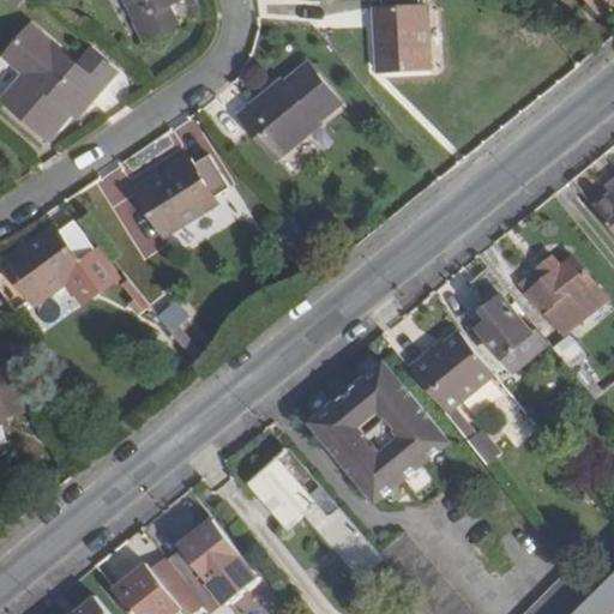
[(170,7),(184,0),(125,0),(138,24),(170,7)]
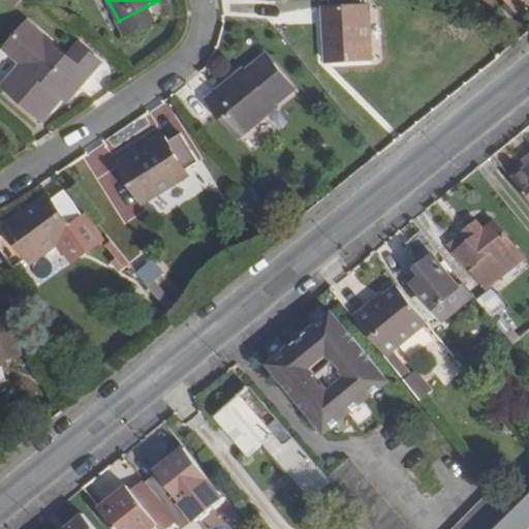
[(370,6),(364,6),(363,0),(330,0),(331,8),(325,8),(329,62),(373,60),(370,6)]
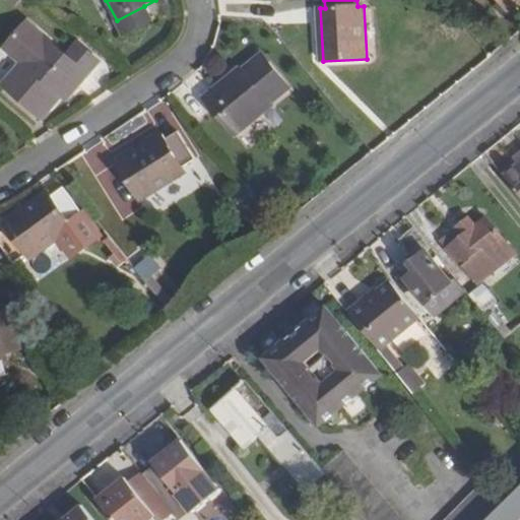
[(519,0),(496,0),(509,15),(519,5),(519,0)]
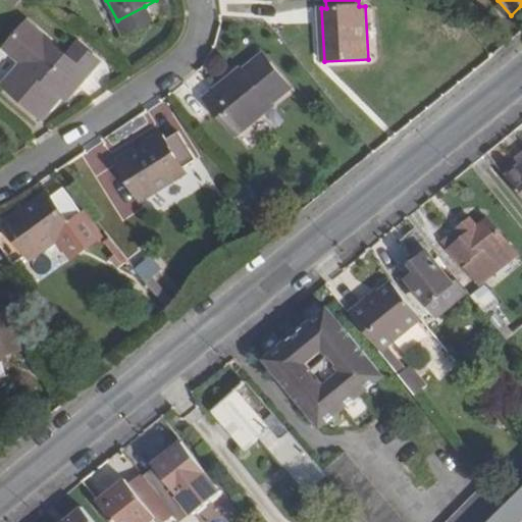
[(154,24),(145,6),(117,20),(113,23),(122,41),(154,24)]
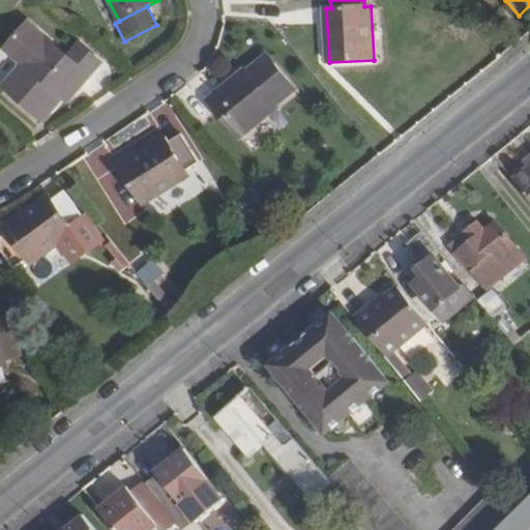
[(3,87),(42,121),(63,98),(74,87),(78,91),(91,76),(28,22),(9,43),(28,60),(23,65),(3,87)]
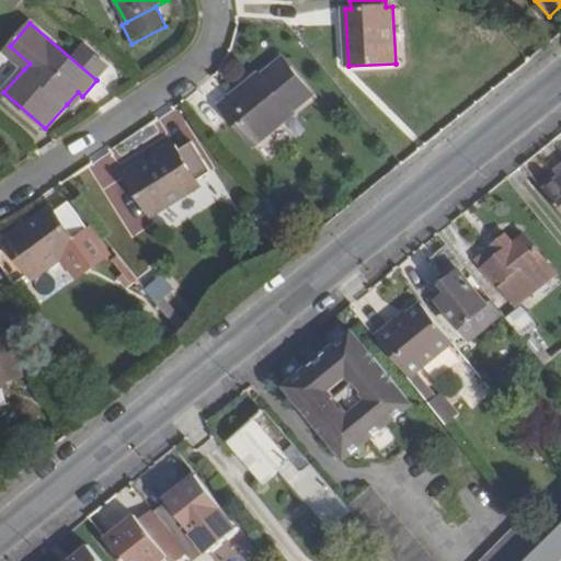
[(10,46),(4,50),(24,69),(30,64),(10,46)]
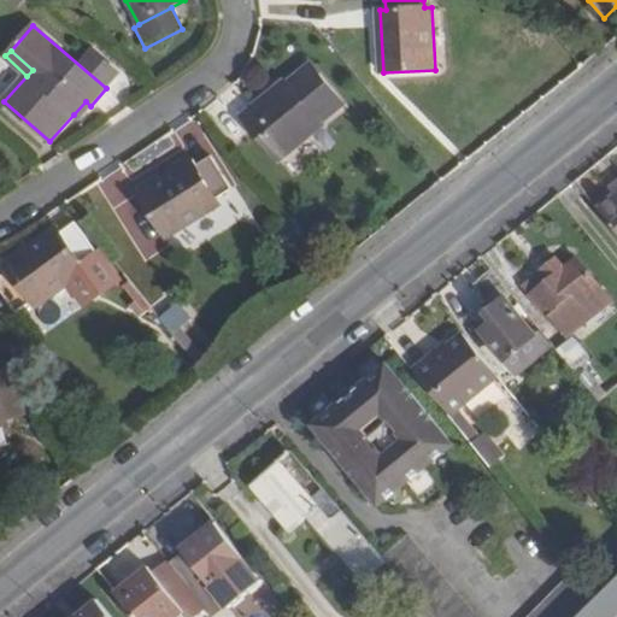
[(344,105),(312,65),(289,84),(282,90),(278,87),(241,116),(277,163),(323,128),(319,123),(344,105)]
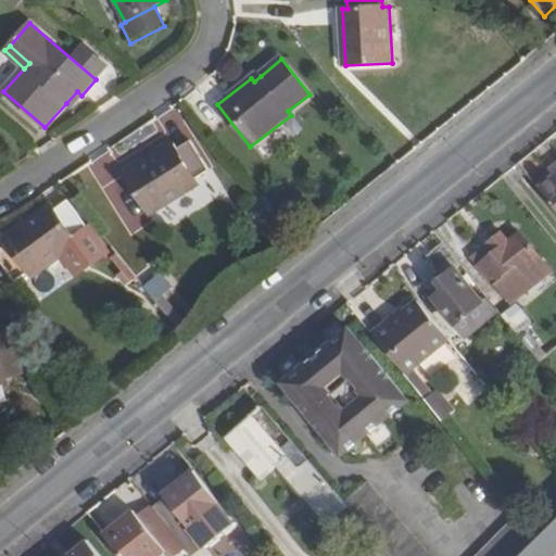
[(261,76),(257,72),(251,78),(254,81),(261,76)]
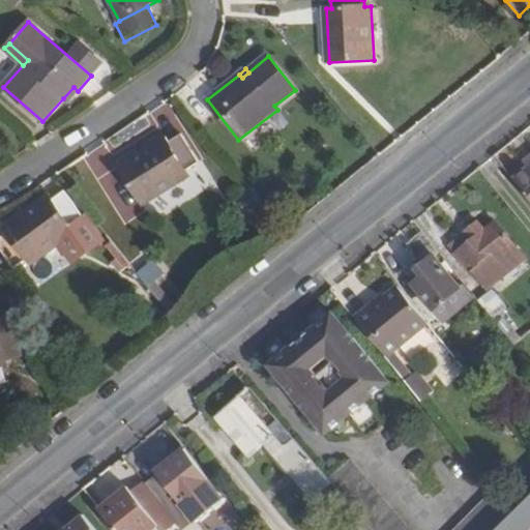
[(74,87),(63,98),(67,102),(78,91),(74,87)]
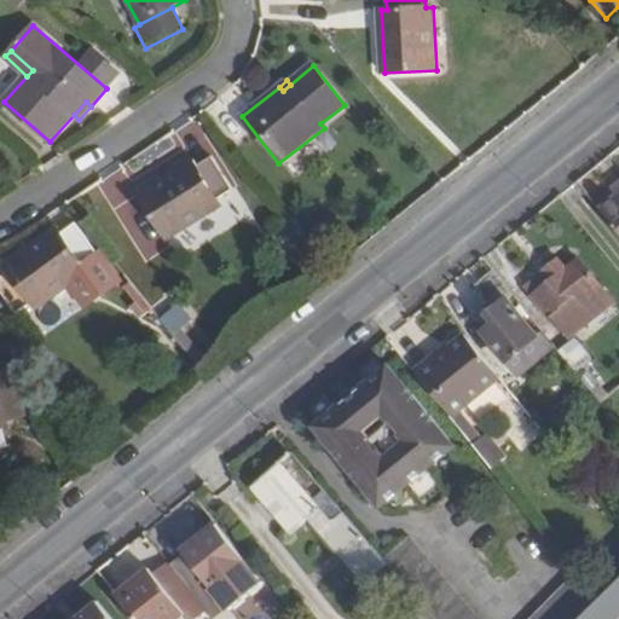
[(213,157),(196,167),(192,162),(140,195),(168,239),(221,206),(218,201),(233,190),(213,157)]
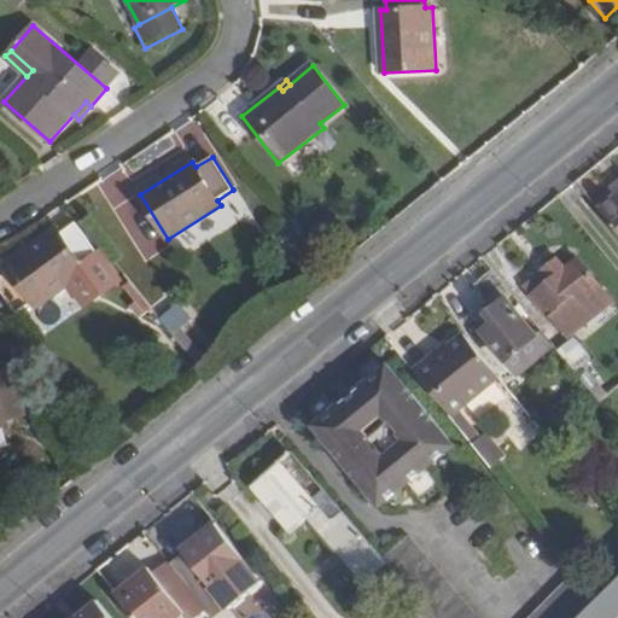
[(617,187),(617,176),(607,186),(613,192),(617,187)]
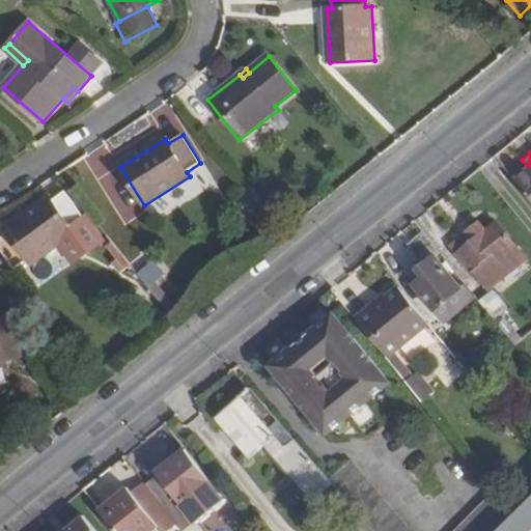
[(530,161),(527,165),(512,176),(530,199),(530,161)]
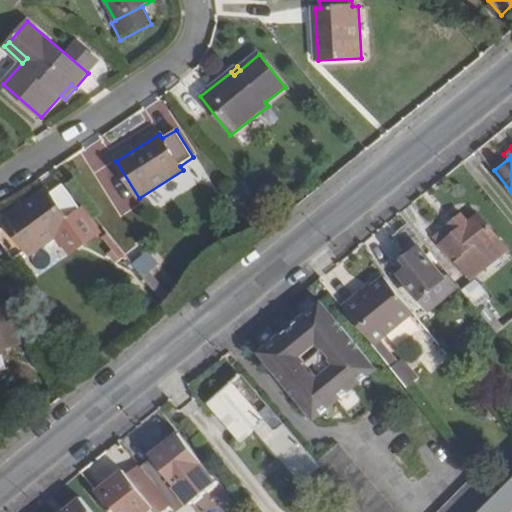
[(72,225),(47,191),(5,220),(8,223),(0,229),(0,240),(14,261),(27,251),(30,256),(72,225)]
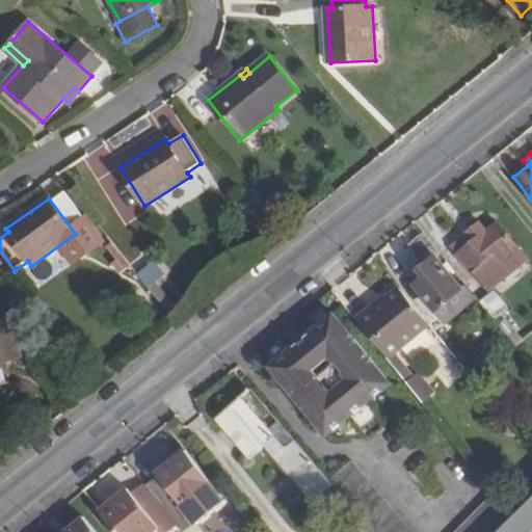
[(484,229),(478,221),(467,231),(473,239),(455,253),(454,253),(472,273),(472,272),(485,290),(525,258),(514,244),(495,220),(484,229)]
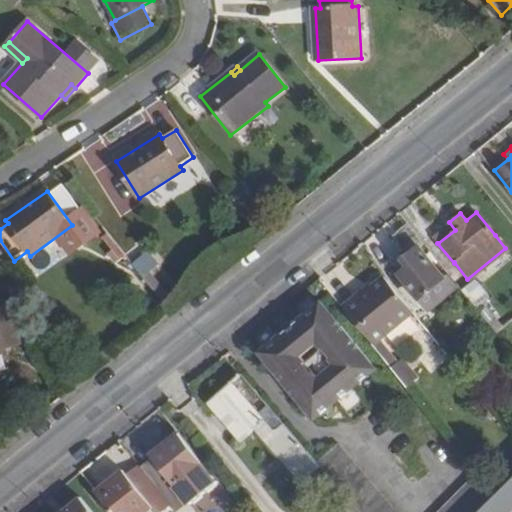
[(442,276),(418,244),(422,242),(413,230),(405,220),(391,232),(407,253),(400,259),(406,266),(397,273),(417,298),(442,276)]
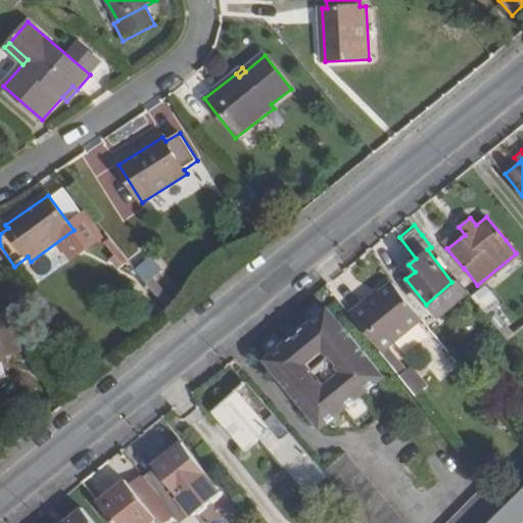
[(465,235),(459,227),(442,241),(447,248),(465,235)]
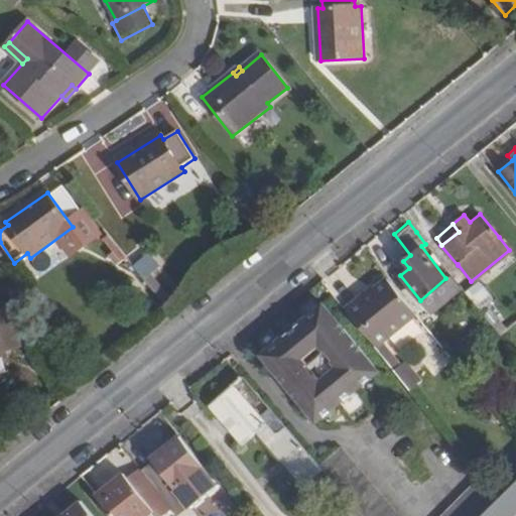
[(420,300),(418,301),(430,315),(462,290),(448,275),(445,278),(420,300)]
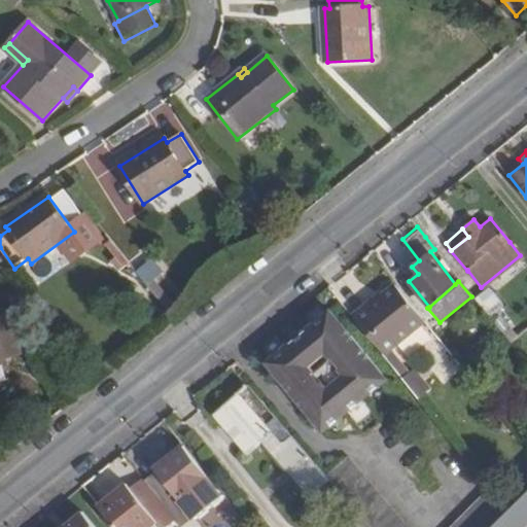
[(365,302),(350,314),(381,352),(423,317),(394,282),(380,294),(381,296),(369,306),(365,302)]
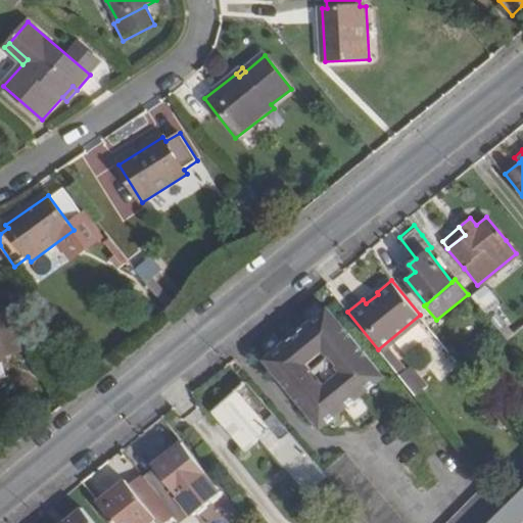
[(471,295),(478,303),(506,338),(518,328),(498,302),(504,298),(489,280),(471,295)]
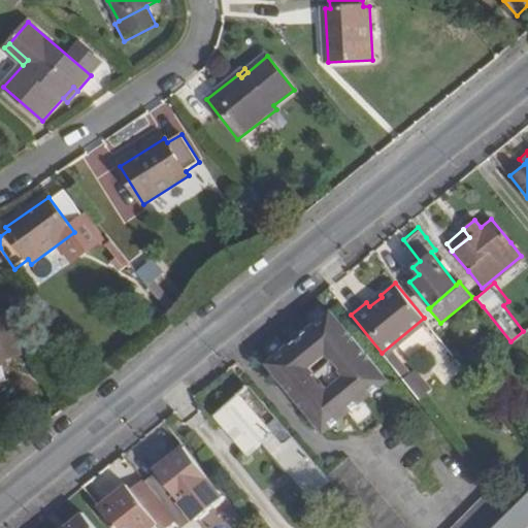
[(381,295),(377,292),(366,302),(369,306),(382,297),(381,295)]
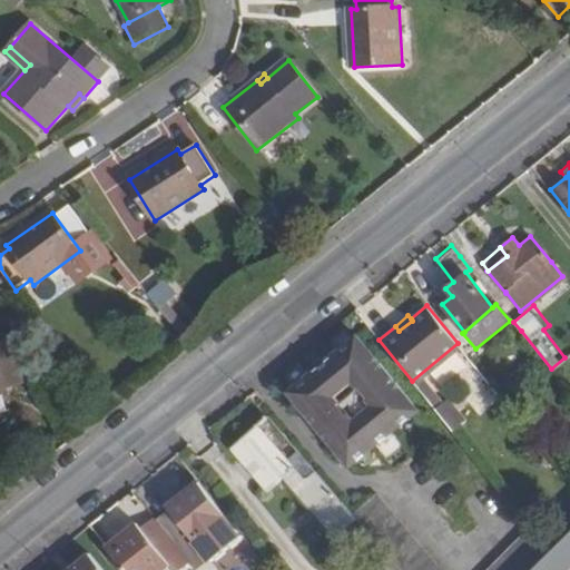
[(349,468),(416,410),(355,336),(287,391),(349,468)]
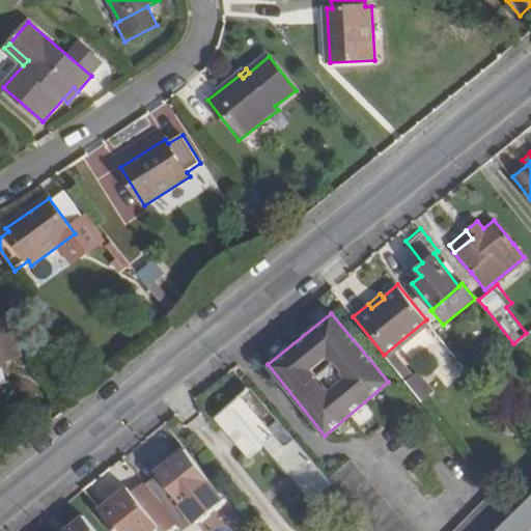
[(0,318),(0,366),(5,365),(4,361),(23,356),(10,316),(0,318)]
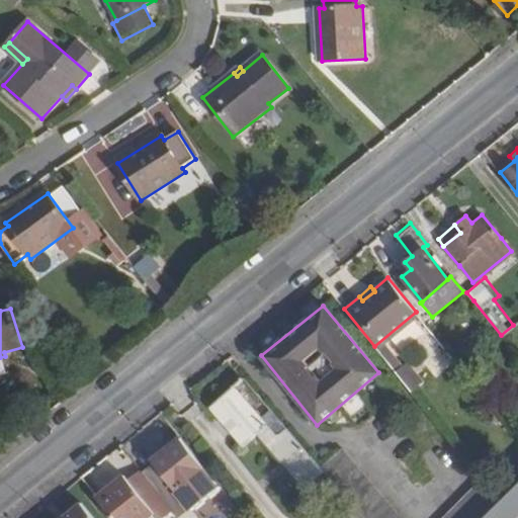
[(394,347),(419,332),(413,323),(387,338),(394,347)]
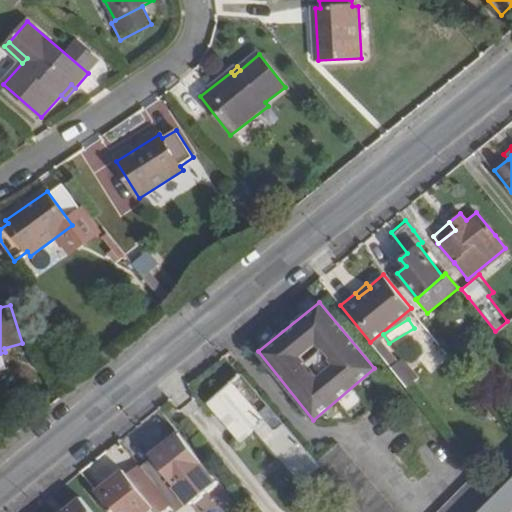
[(426,369),(443,362),(438,349),(420,357),(426,369)]
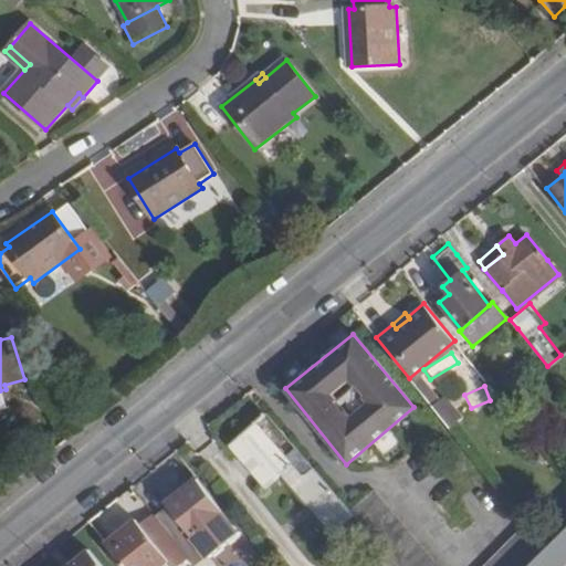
[(427,406),(442,429),(459,418),(443,395),(427,406)]
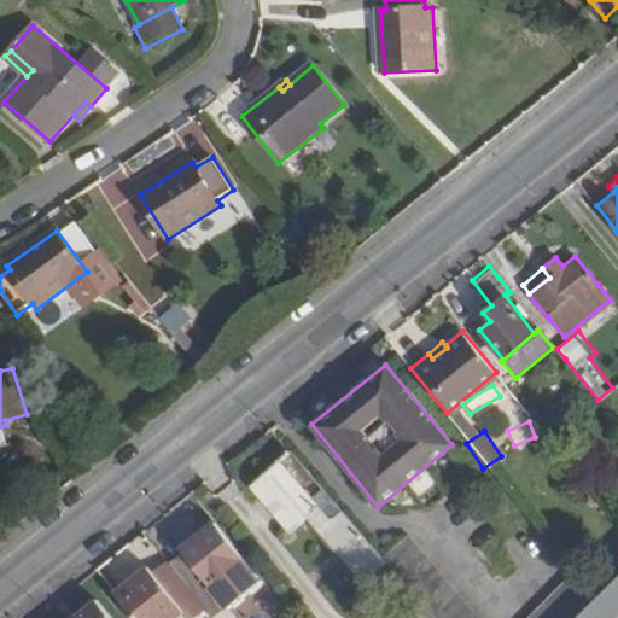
[(315,532),(361,586),(388,564),(382,557),(342,509),(330,519),(313,499),(283,464),(255,487),(302,543),(315,532)]
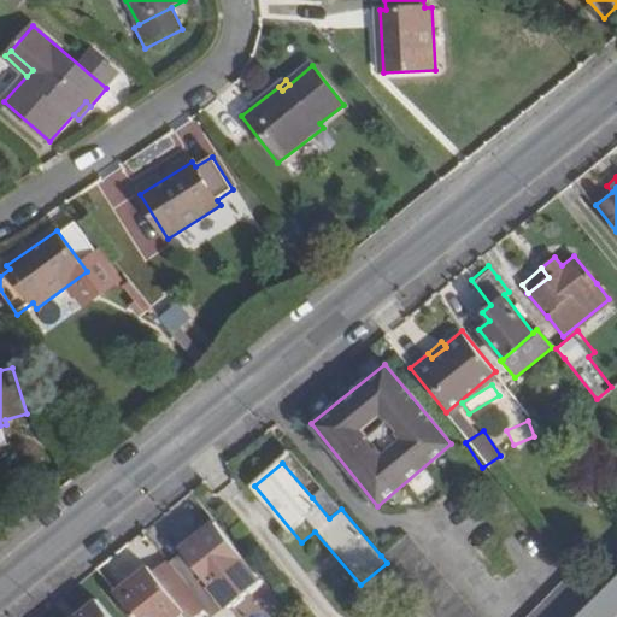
[(323,488),(312,498),(329,518),(341,509),(323,488)]
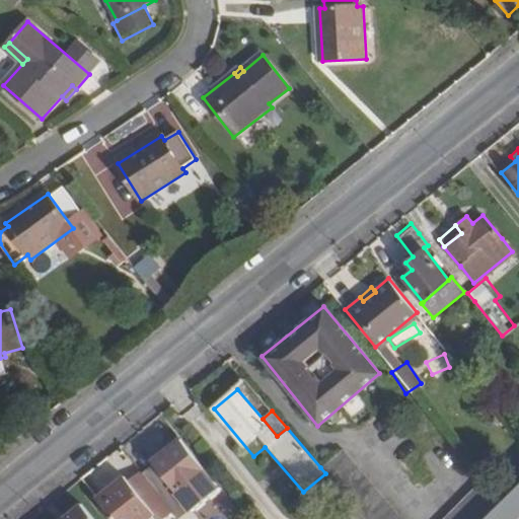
[(153,464),(141,473),(177,518),(178,518),(191,510),(192,511),(220,489),(177,435),(162,448),(165,452),(152,462),(153,464)]
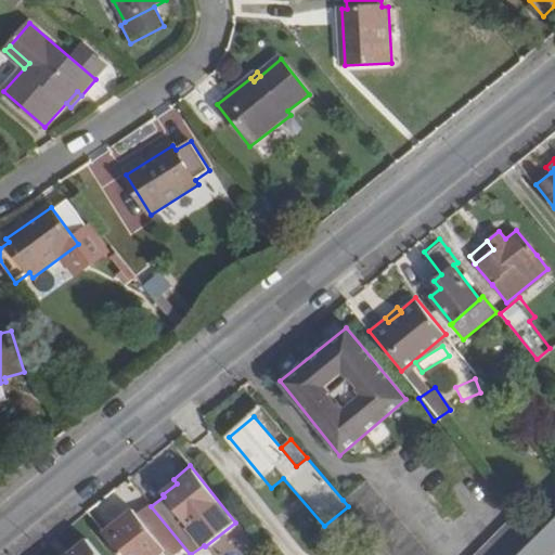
[(343,500),(348,506),(388,554),(515,554),(534,536),(516,514),(473,554),(430,554),(366,480),(343,500)]
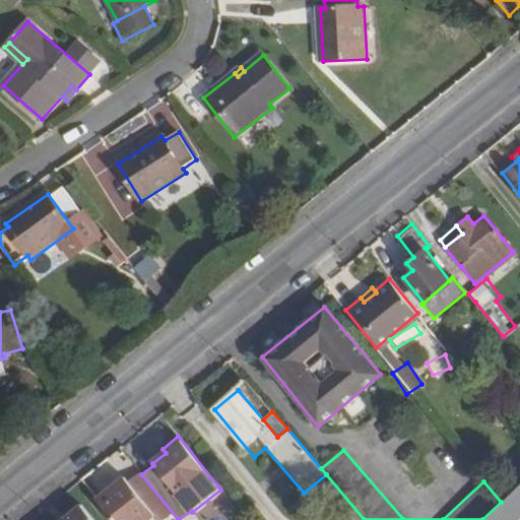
[(95,501),(110,519),(148,519),(154,515),(158,519),(170,510),(141,474),(140,472),(128,482),(124,477),(95,501)]
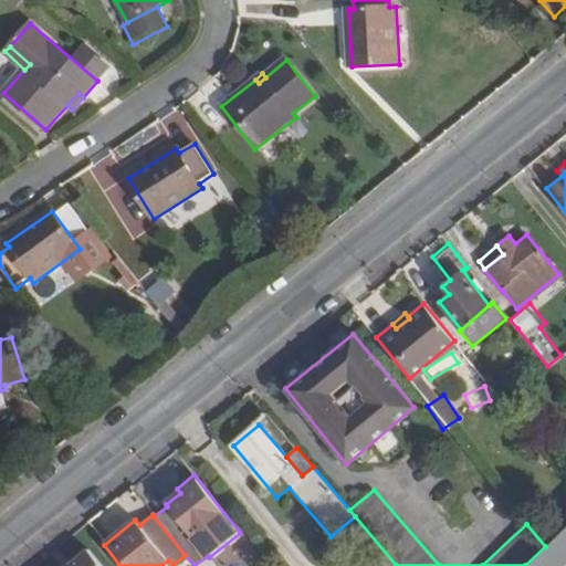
[(565,565),(565,531),(563,528),(545,546),(525,565),(565,565)]
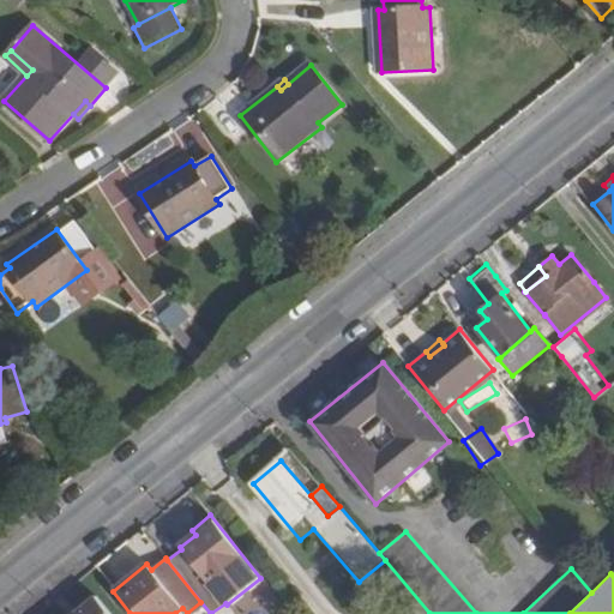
[(108,613),(96,597),(76,613),(108,613)]
